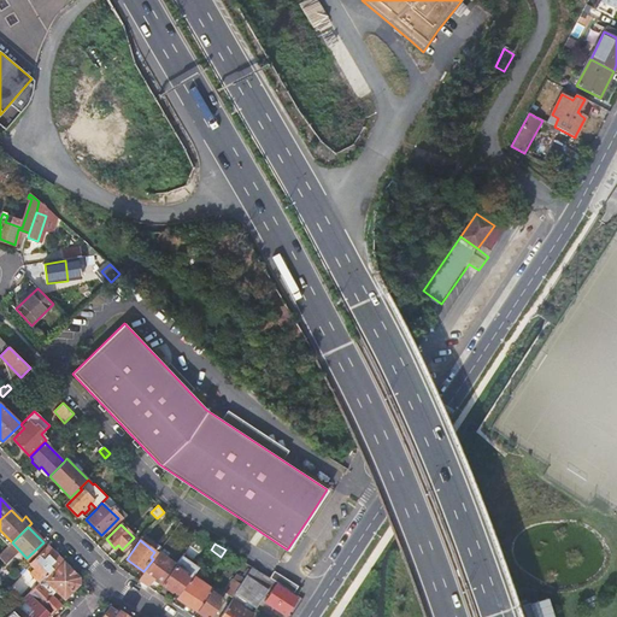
[(62,562),(47,546),(30,563),(45,577),(51,573),(62,562)]
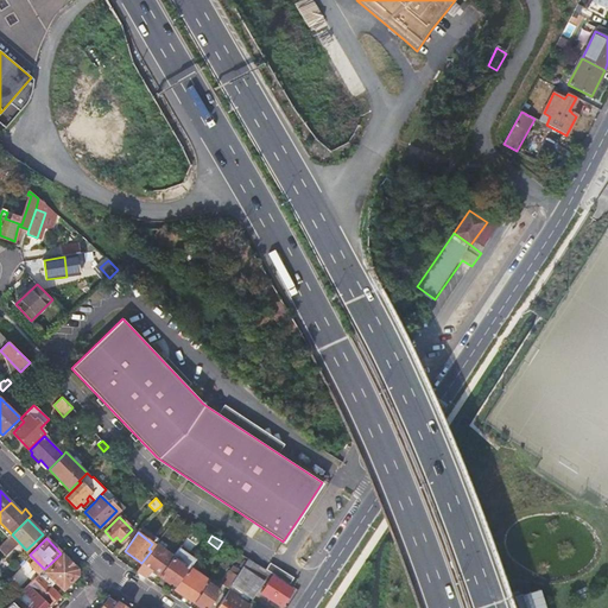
[(151,551),(141,563),(158,576),(171,557),(172,556),(156,544),(151,551)]
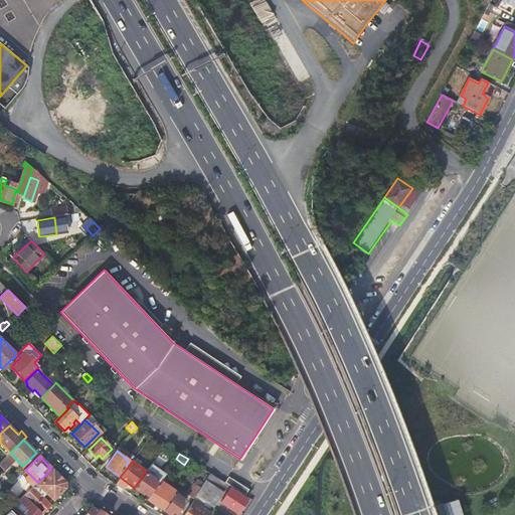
[(42,478),(37,482),(33,487),(43,496),(47,493),(53,499),(65,487),(64,482),(53,471),(44,480),(42,478)]
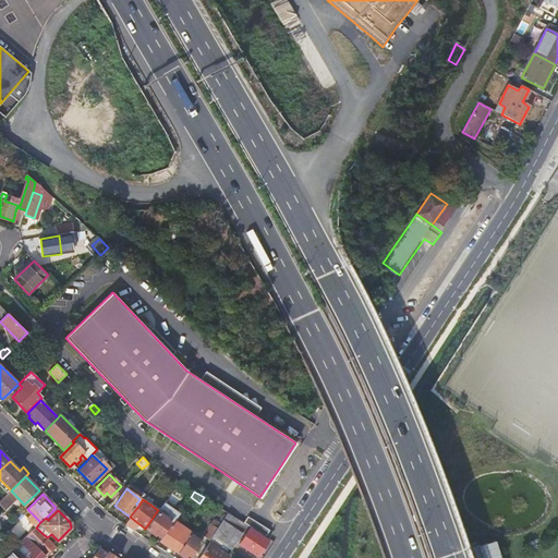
[(157,511),(145,529),(154,534),(156,533),(158,534),(168,521),(166,519),(167,518),(157,511)]
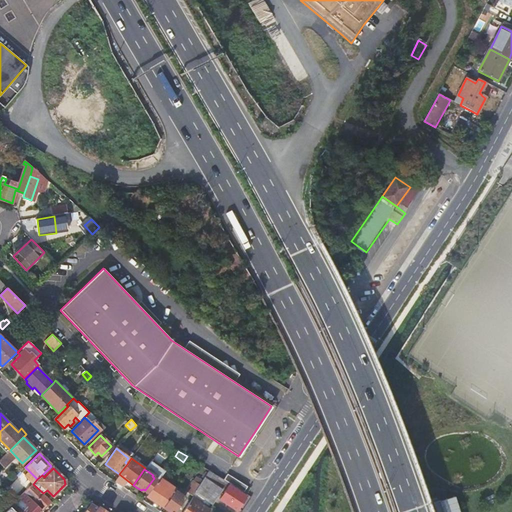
[(225,477),(223,479),(243,491),(247,486),(227,473),(225,477)]
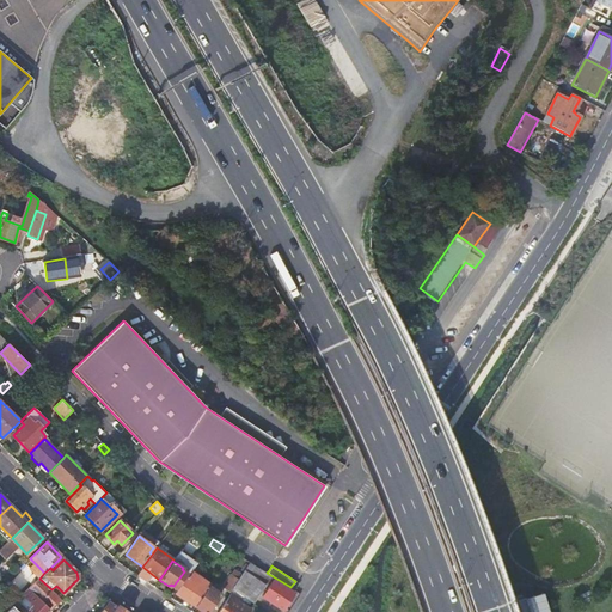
[(193,575),(190,573),(176,593),(185,600),(197,582),(191,579),(193,575)]
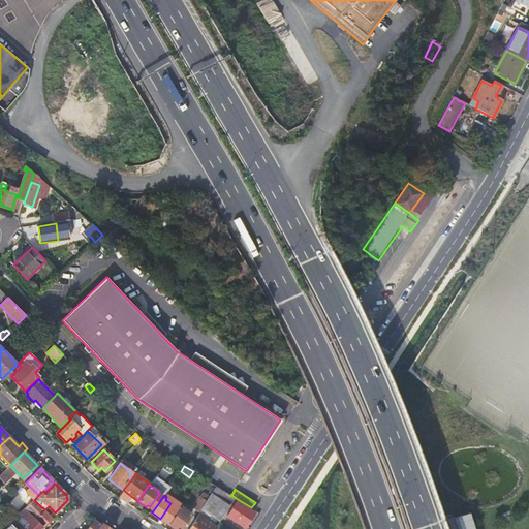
[(206,500),(199,496),(192,507),(199,512),(201,509),(200,508),(206,500)]
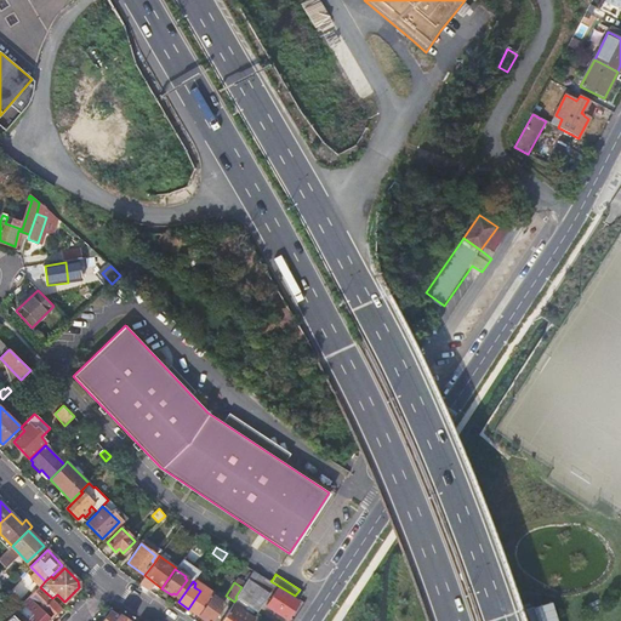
[(214,592),(206,587),(191,610),(198,615),(212,594),(214,592)]
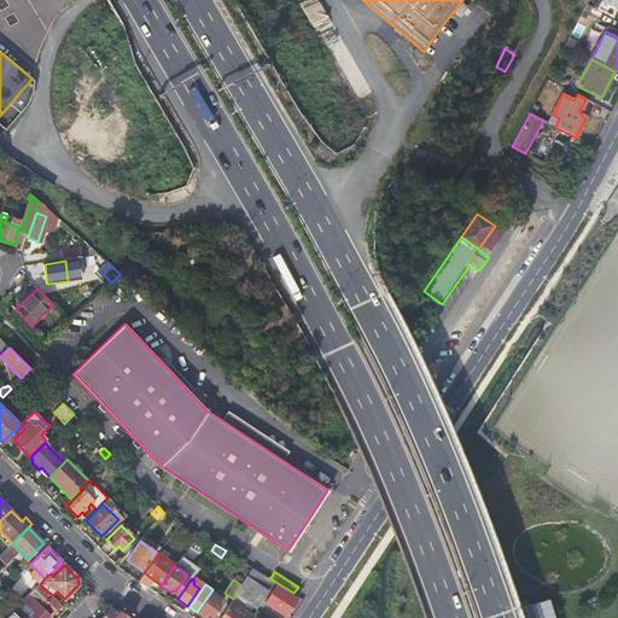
[(277,584),(266,602),(285,616),(297,598),(277,584)]
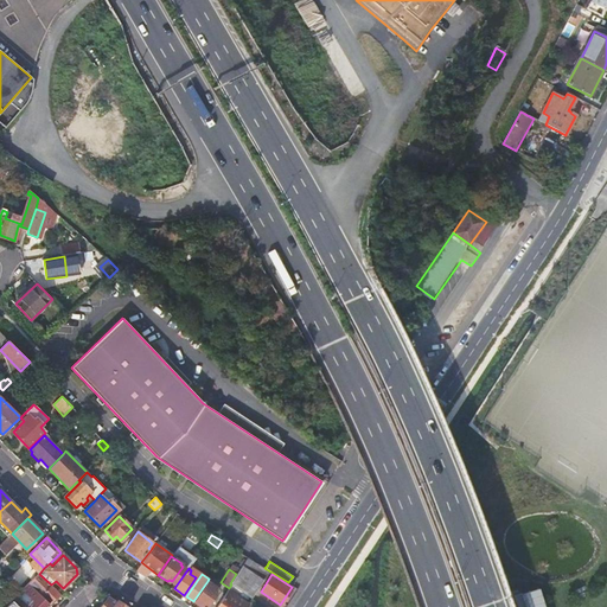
[(57,596),(39,577),(37,580),(39,582),(33,588),(49,605),(57,596)]
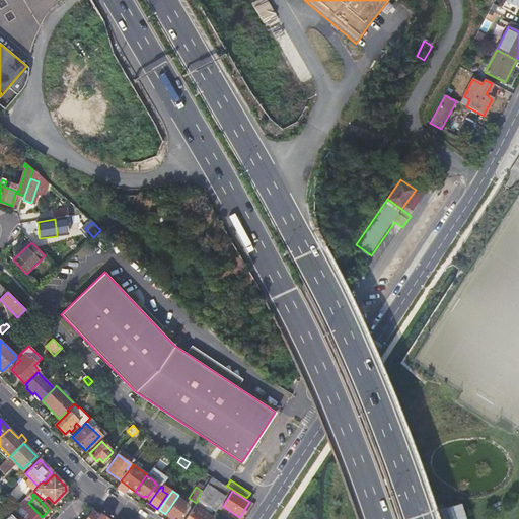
[(177,497),(165,514),(172,518),(176,518),(188,505),(177,497)]
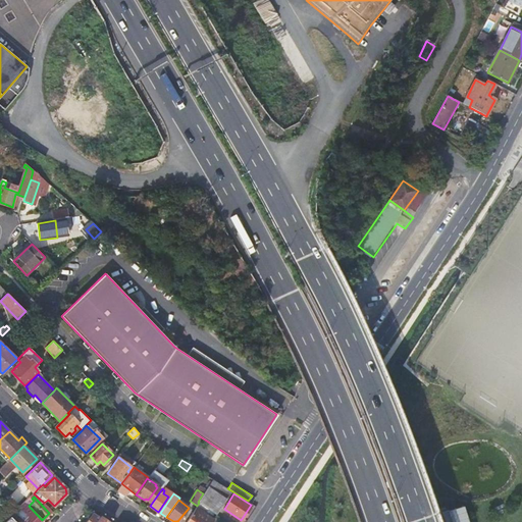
[(39,521),(42,520),(29,506),(24,502),(18,508),(28,517),(22,521),(17,516),(14,520),(15,521),(39,521)]
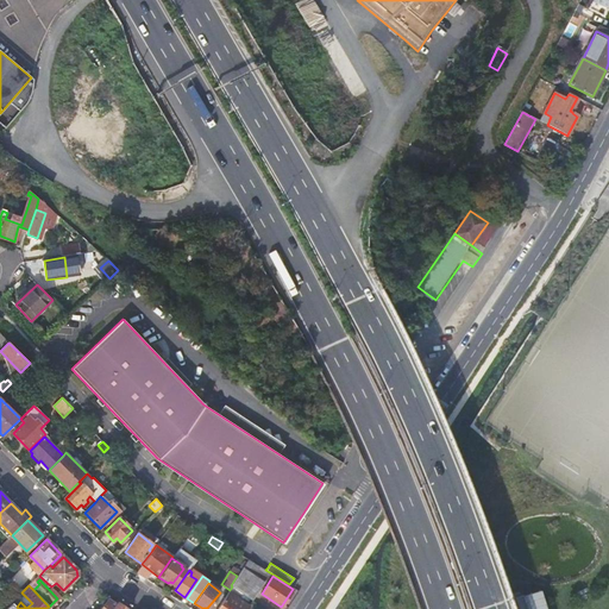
[(228,592),(217,608),(246,608),(249,607),(228,592)]
